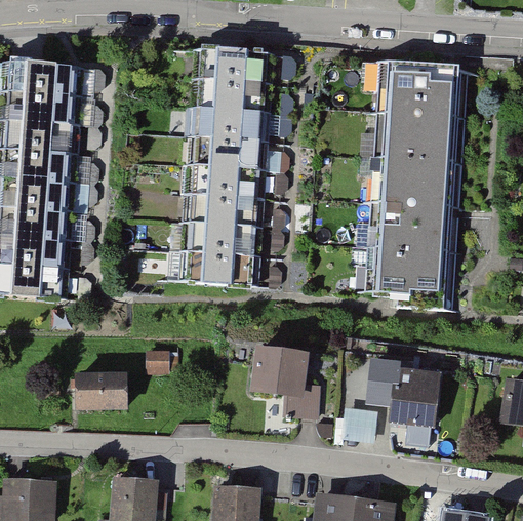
[(264,51),(202,47),(201,76),(262,80),(264,51)]
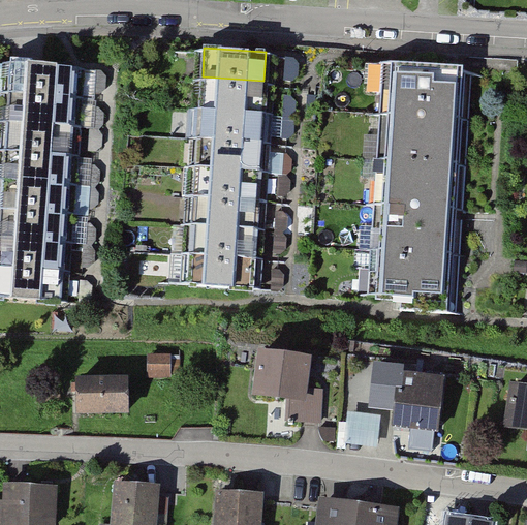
[(293,56),(286,55),(286,78),(292,79),(297,73),(298,62),(293,56)]
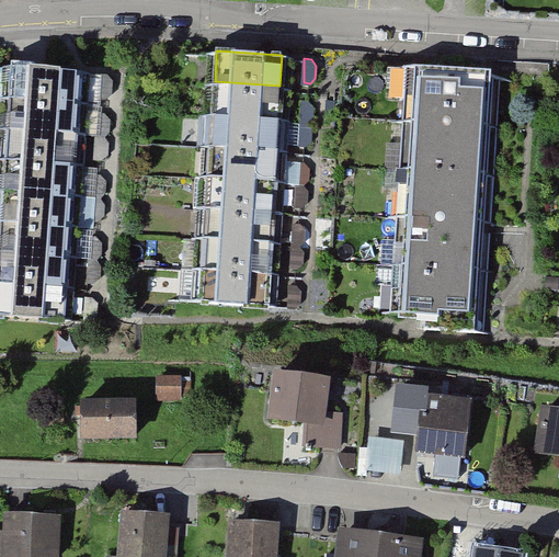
[(79,71),(13,66),(11,97),(77,102),(79,71)]
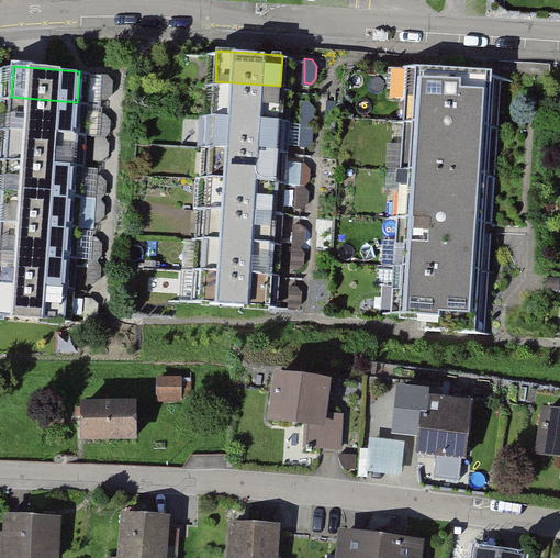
[(476,219),(486,73),(415,67),(411,118),(400,116),(392,215),(402,214),(476,219)]
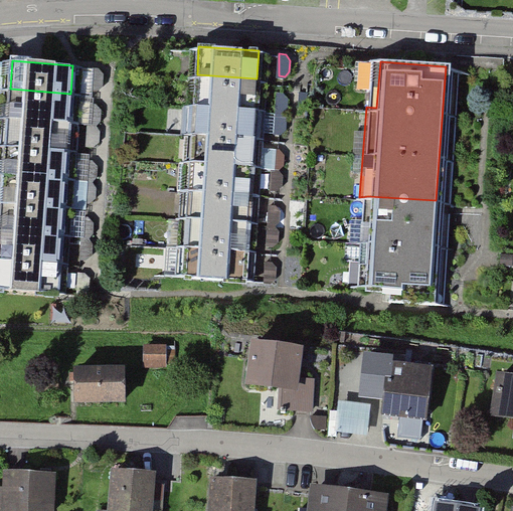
[(98,66),(92,65),(91,87),(98,88),(102,83),(103,72),(98,66)]
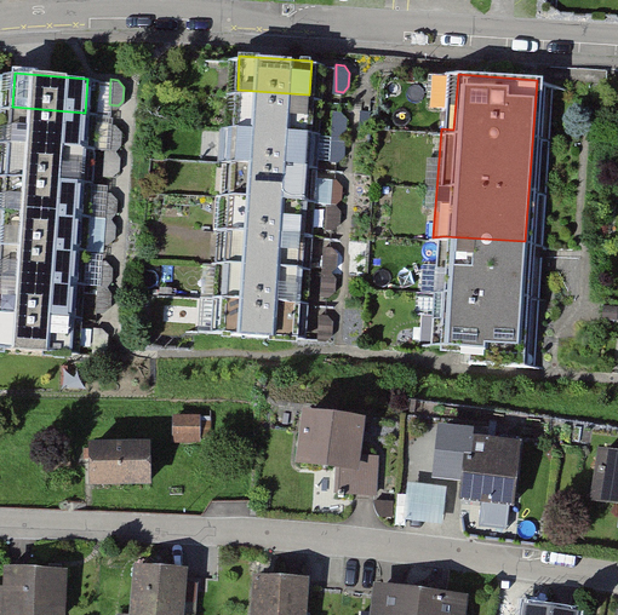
[(309,95),(238,90),(235,124),(307,130),(309,95)]
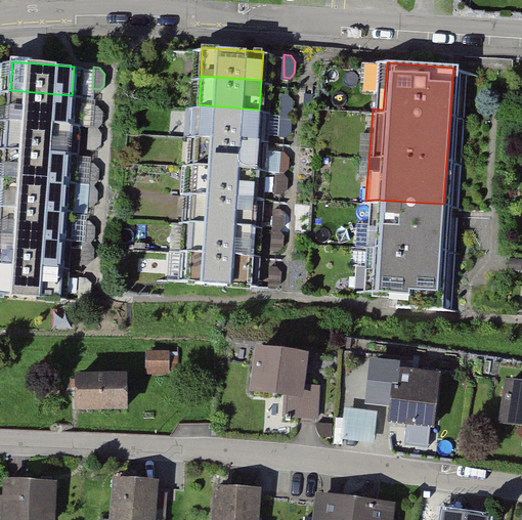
[(72,95),(10,90),(9,119),(70,124),(72,95)]
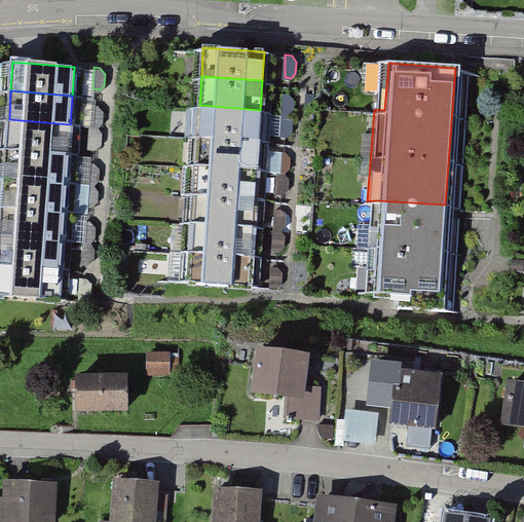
[(289,92),(283,91),(281,113),(288,113),(292,108),(293,99),(289,92)]
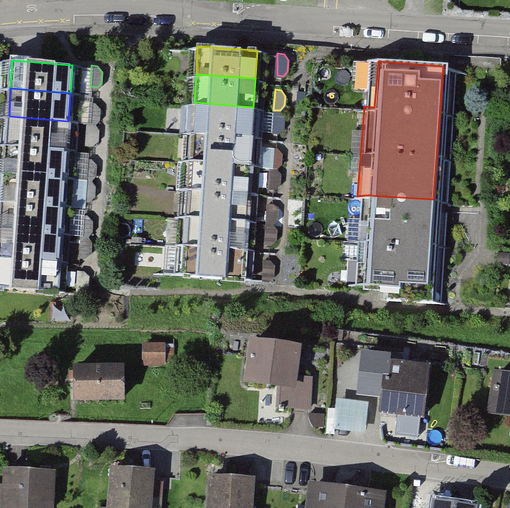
[(95,103),(88,102),(87,123),(94,123),(98,118),(99,109),(95,103)]
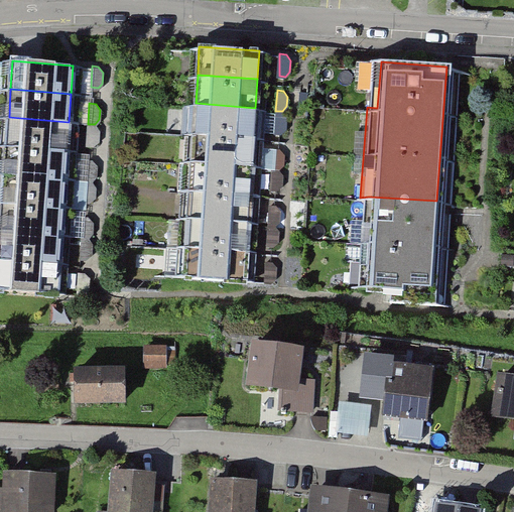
[(255,108),(196,103),(195,131),(253,136),(255,108)]
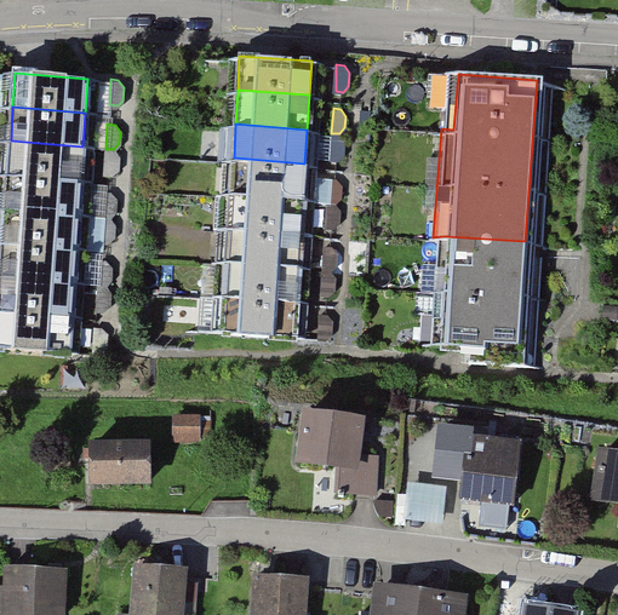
[(339,133),(331,133),(330,157),(338,160),(343,154),(344,141),(339,133)]
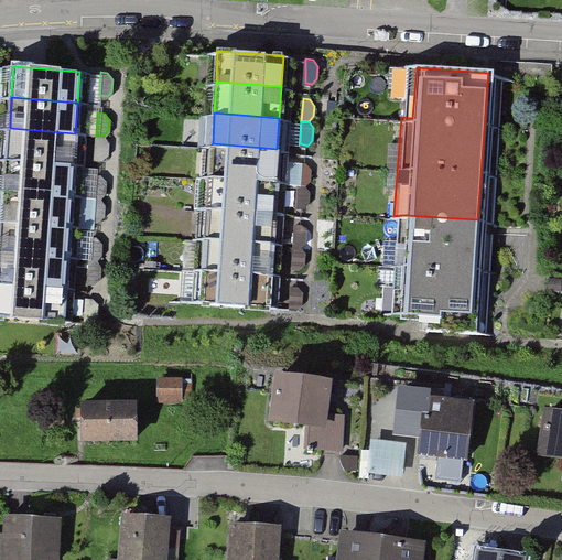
[(75,133),(10,128),(8,159),(74,164),(75,133)]
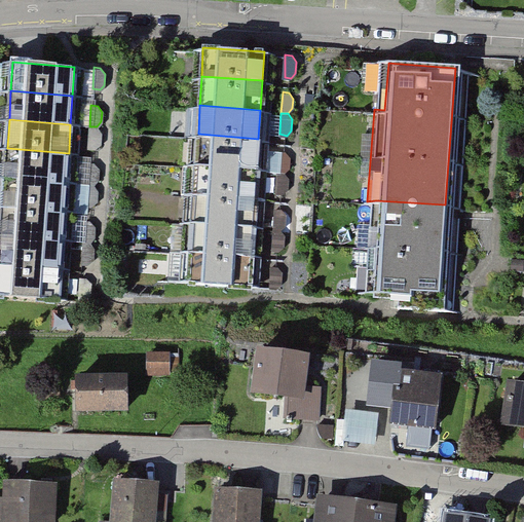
[(97,126),(89,126),(88,147),(96,149),(100,144),(101,133),(97,126)]
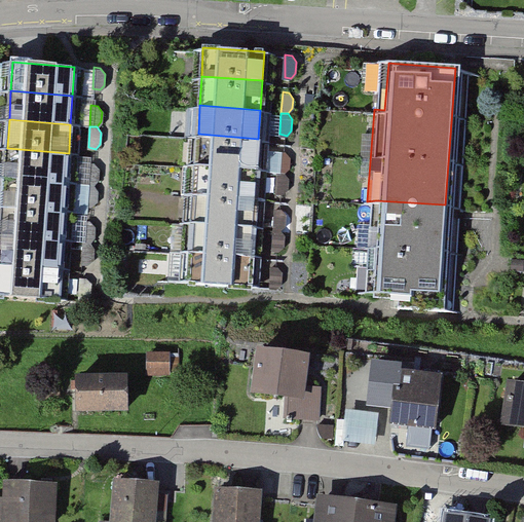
[(258,139),(198,134),(196,163),(256,168),(258,139)]
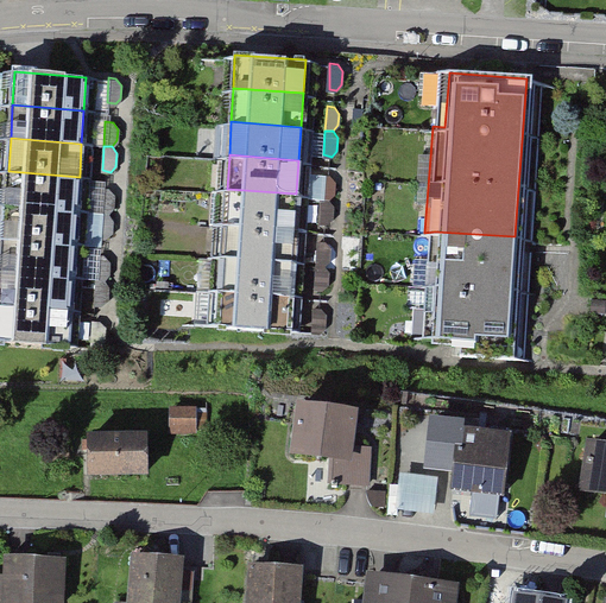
[(80,177),(8,171),(6,204),(77,210),(80,177)]
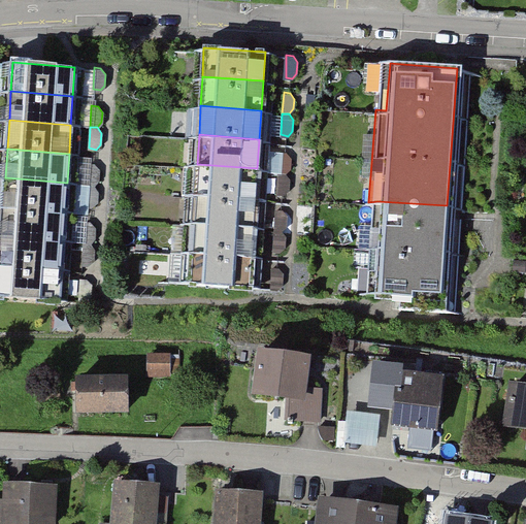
[(285,152),(278,152),(277,172),(284,173),(289,167),(290,158),(285,152)]
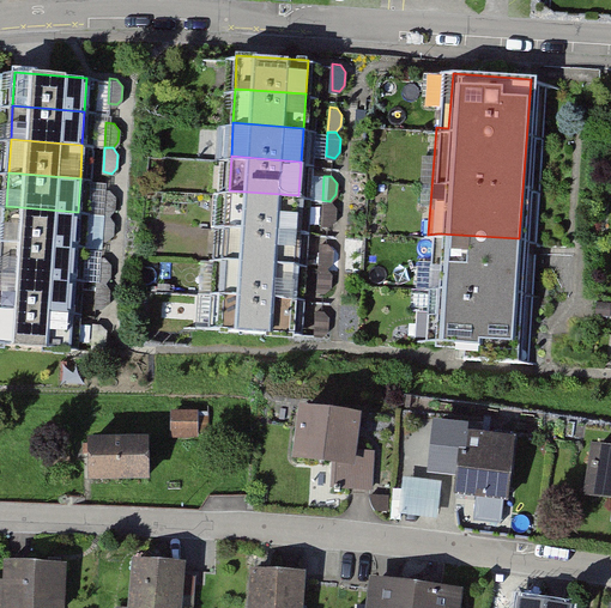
[(109,188),(101,188),(100,212),(108,213),(113,206),(114,195),(109,188)]
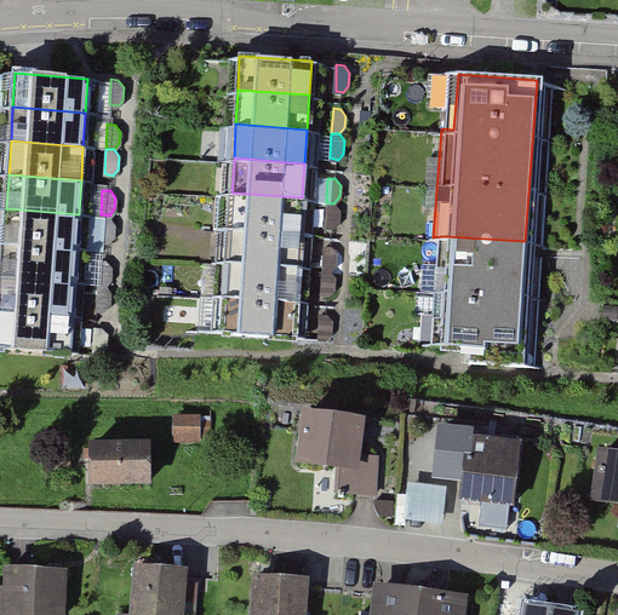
[(302,197),(232,193),(215,191),(213,225),(229,226),(299,231),(302,197)]
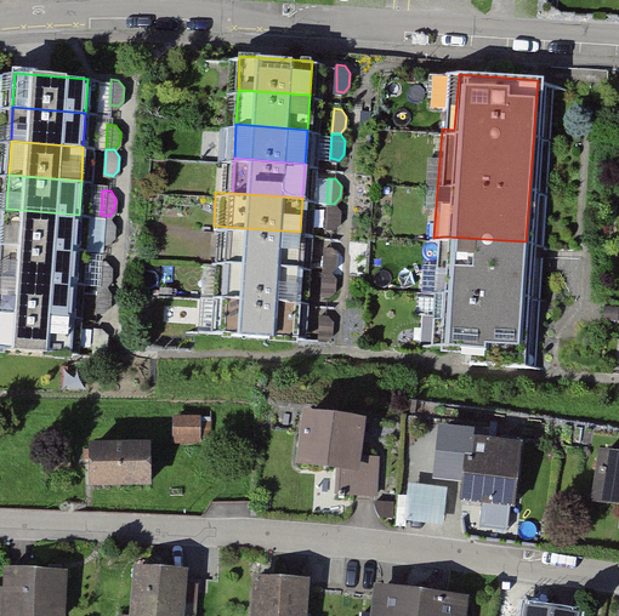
[(334,204),(327,203),(325,228),(334,229),(339,224),(340,211),(334,204)]
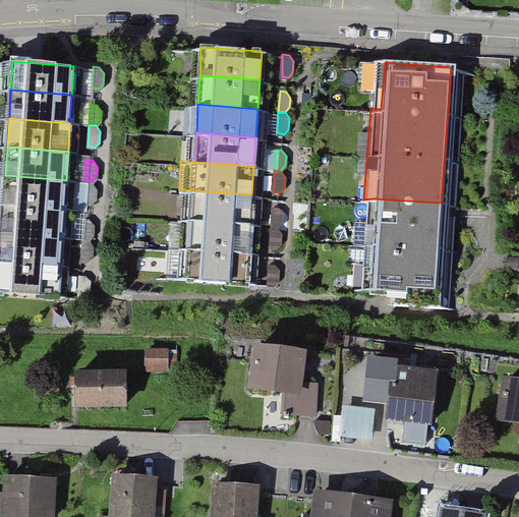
[(66,180),(5,175),(3,204),(64,209),(66,180)]
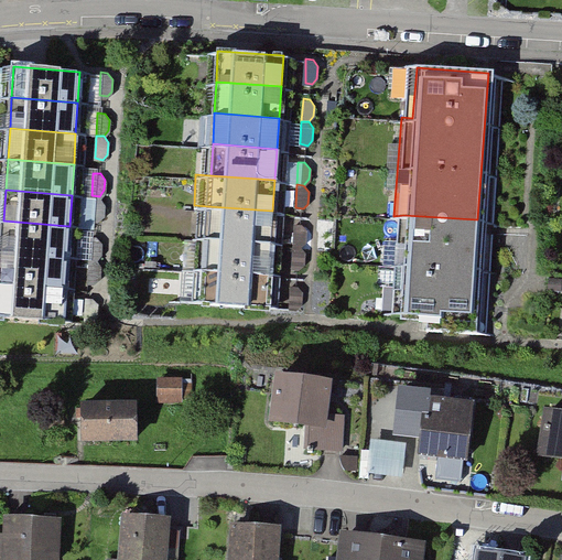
[(99,196),(92,195),(90,218),(98,219),(103,215),(104,203),(99,196)]
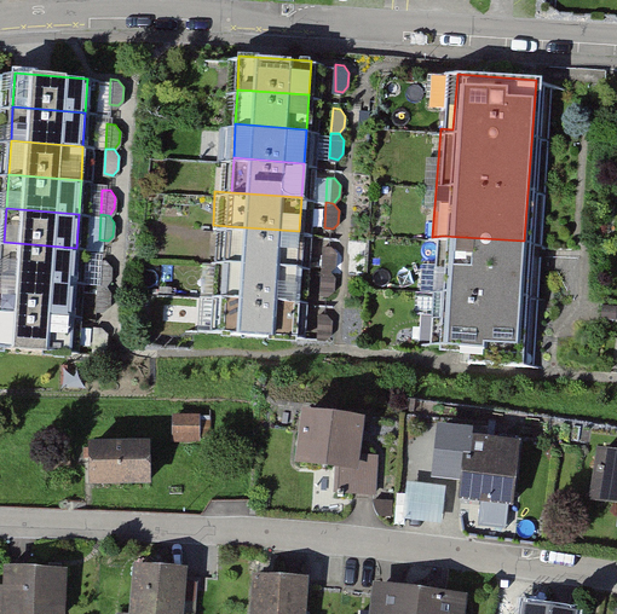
[(299,231),(229,226),(228,260),(297,265),(299,231)]
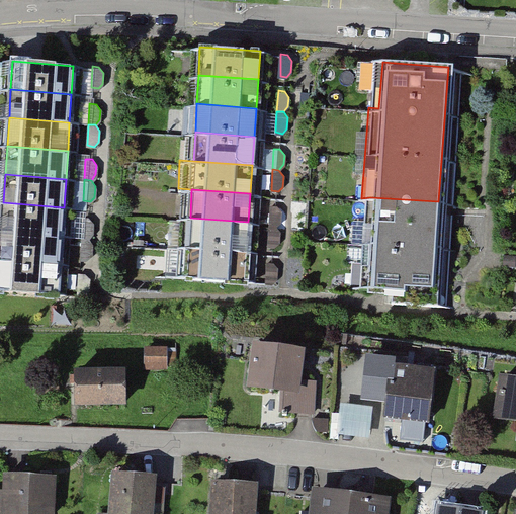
[(435,245),(438,201),(370,197),(368,242),(435,245)]
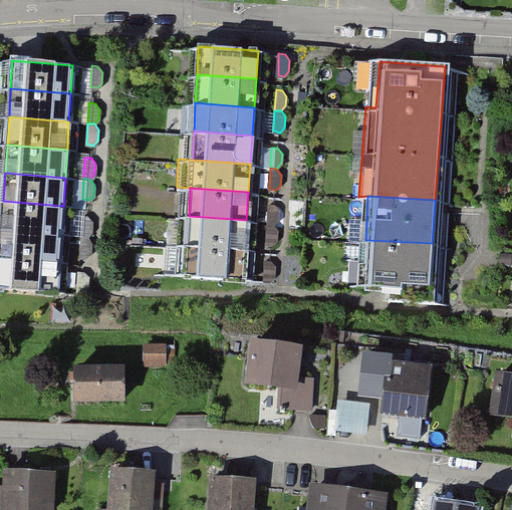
[(63,206),(3,201),(1,229),(61,234),(63,206)]
